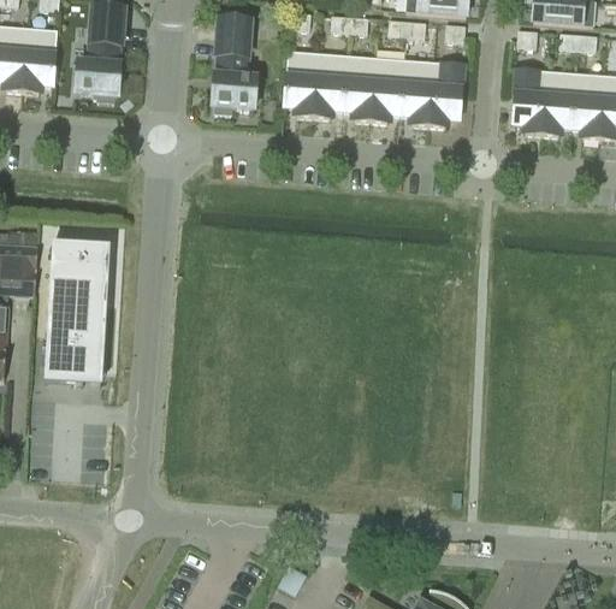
[(40,0),(39,9),(58,10),(59,0),(40,0)]
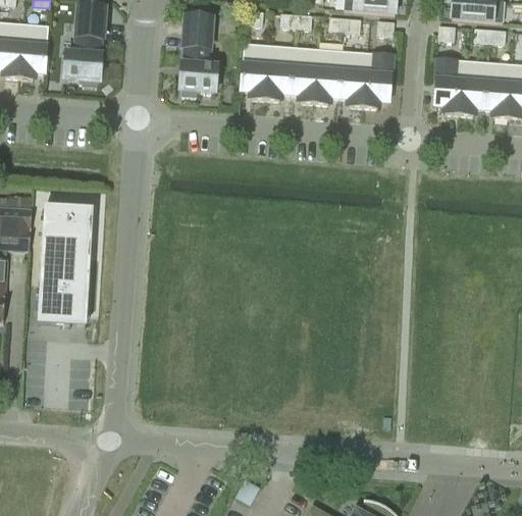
[(354,0),(354,10),(395,13),(396,0),(354,0)]
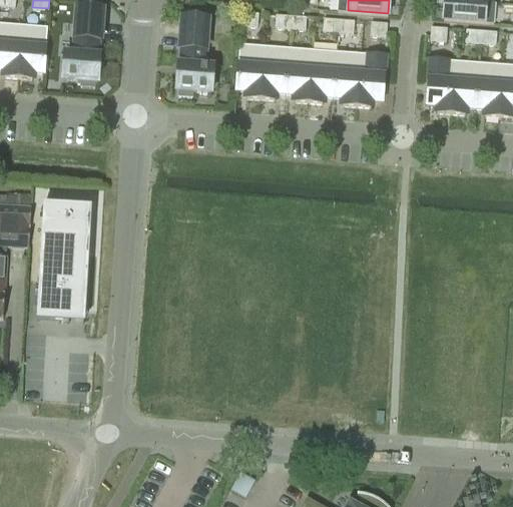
[(486,0),(445,0),(444,18),(484,21),(486,0)]
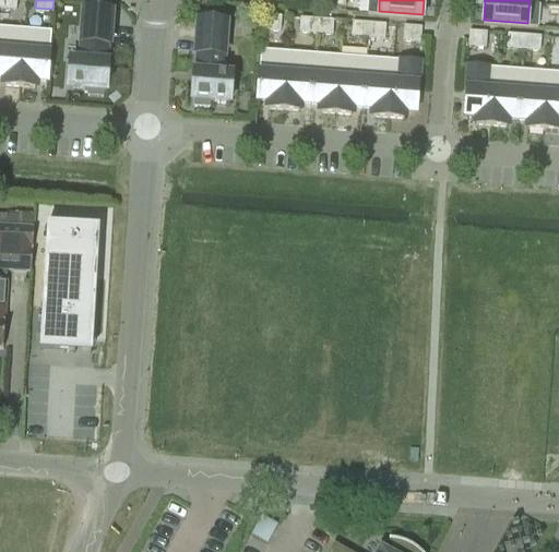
[(71,57),(69,85),(87,86),(87,92),(103,93),(104,87),(106,88),(108,60),(106,60),(108,42),(109,42),(113,9),(84,7),(82,39),(85,39),(84,58),(71,57)]
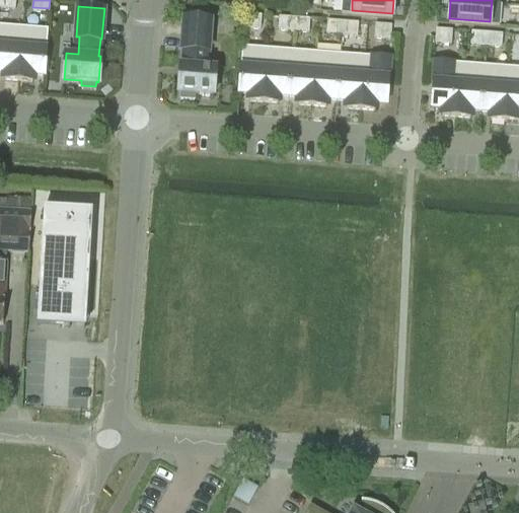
[(245,10),(244,23),(261,25),(262,11),(245,10)]
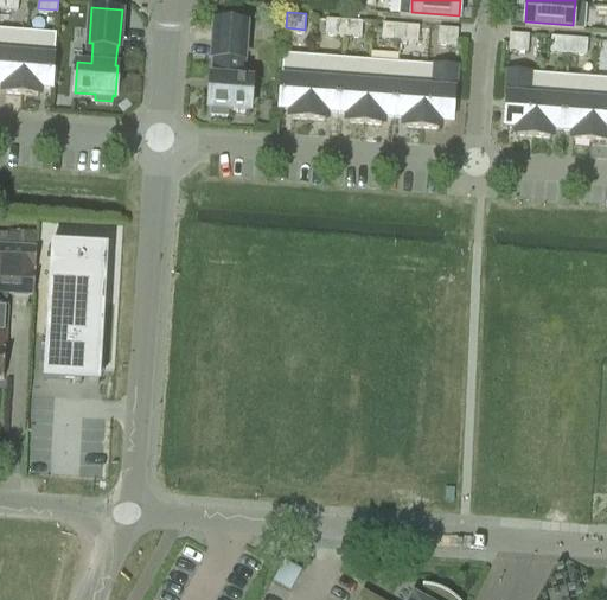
[(336,31),(337,16),(326,16),(325,31),(336,31)]
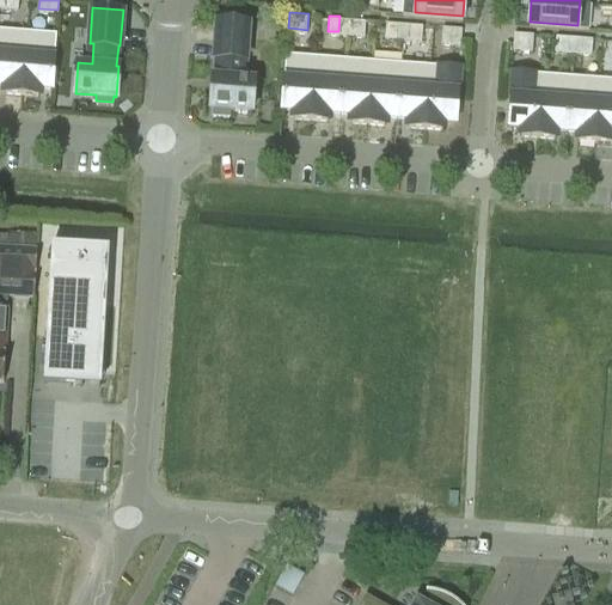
[(340,16),(338,31),(365,34),(366,18),(340,16)]
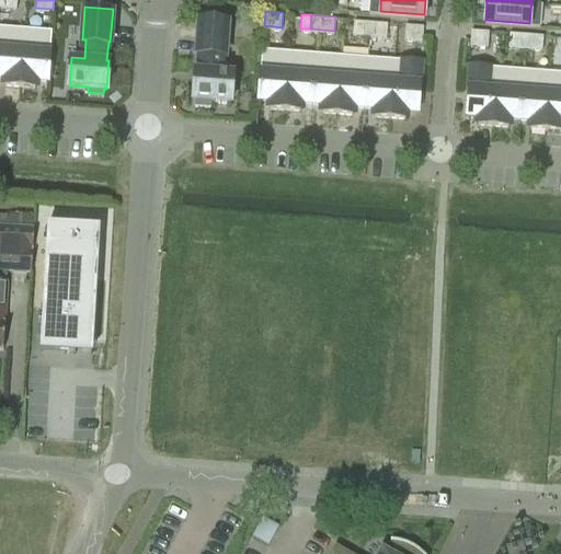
[(195,69),(193,97),(195,97),(195,103),(210,104),(210,99),(212,99),(230,100),(232,72),(219,71),(220,53),(225,53),(227,20),(199,18),(197,50),(198,50),(197,69),(195,69)]
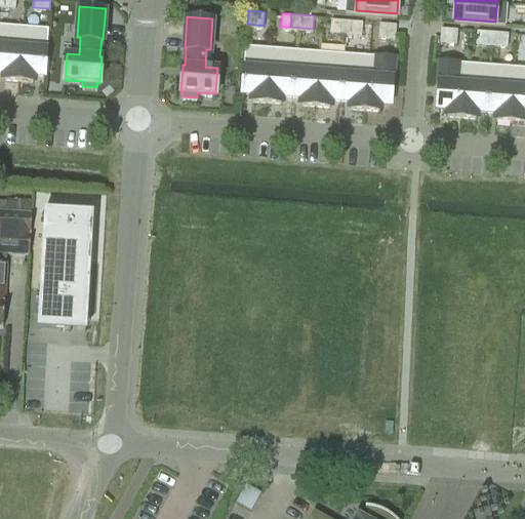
[(353,32),(354,18),(331,16),(330,30),(353,32)]
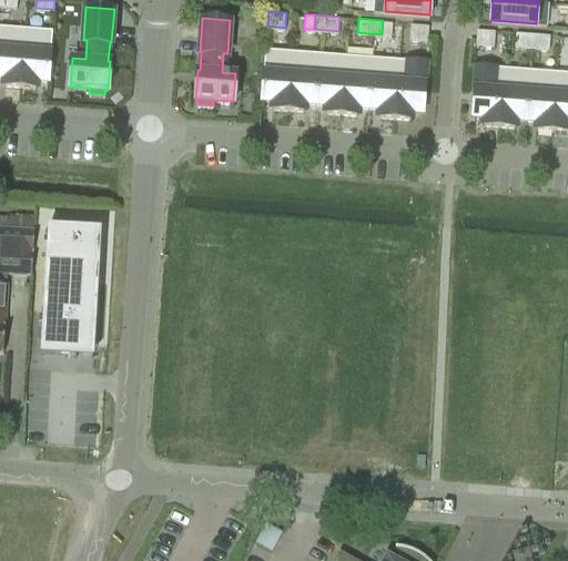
[(383,20),(382,34),(392,36),(393,21),(383,20)]
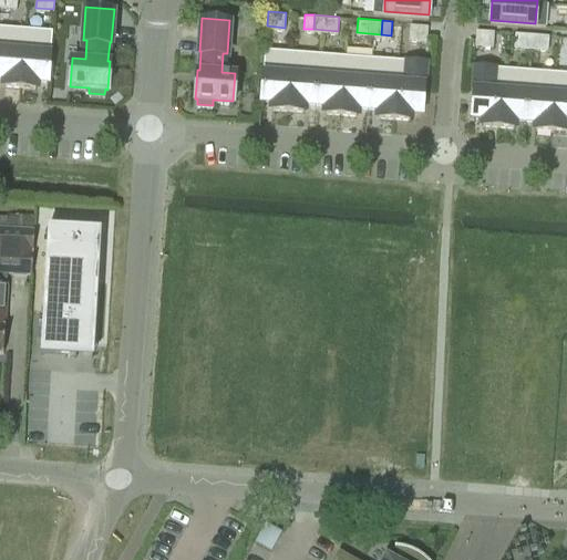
[(410,22),(409,37),(426,39),(428,23),(410,22)]
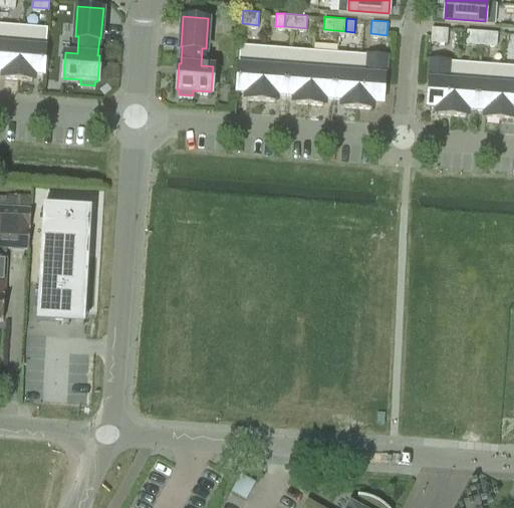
[(22,23),(0,21),(0,66),(5,67),(4,76),(18,77),(22,23)]
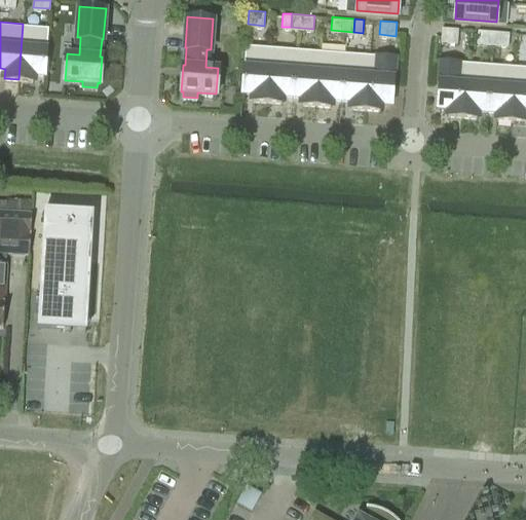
[(48,26),(23,24),(19,79),(33,80),(34,71),(44,72),(48,26)]
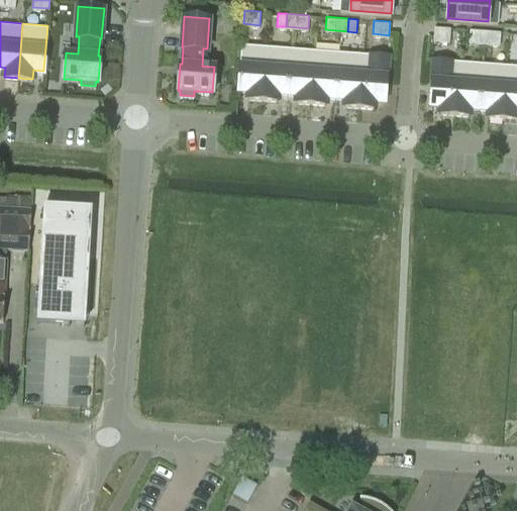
[(434,25),(433,38),(449,39),(450,26),(434,25)]
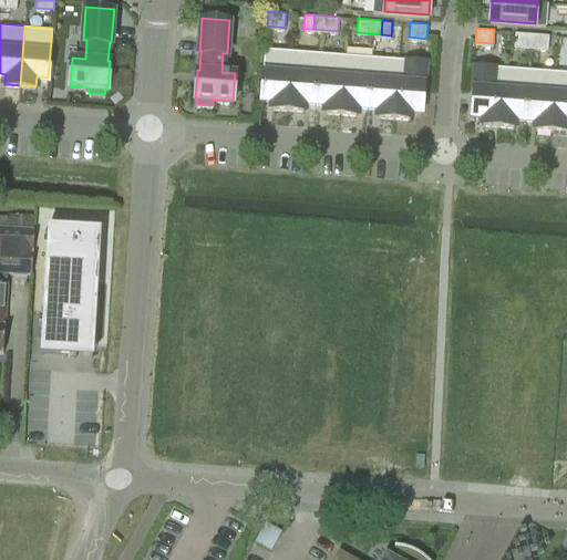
[(531,45),(532,32),(515,30),(514,44),(531,45)]
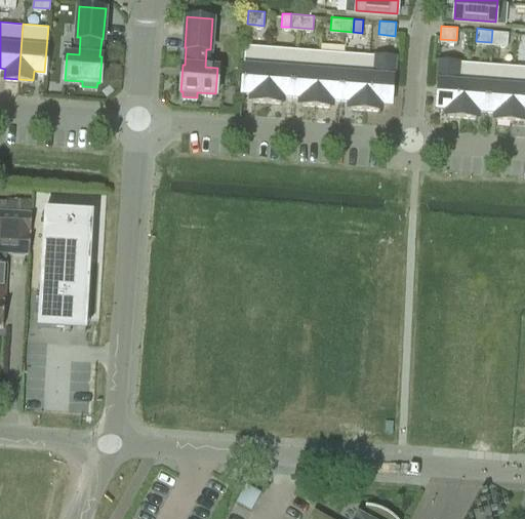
[(509,31),(492,30),(491,42),(508,44),(509,31)]
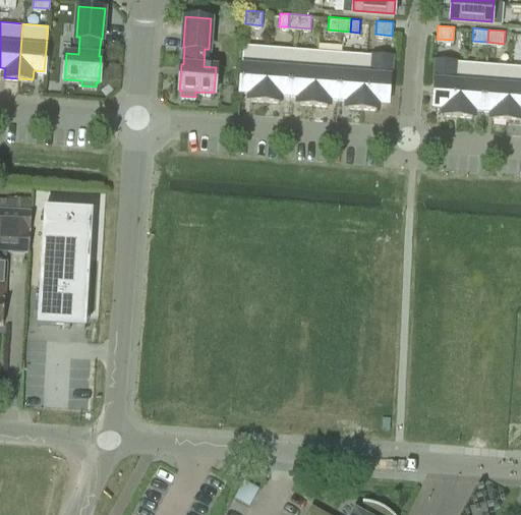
[(250,99),(265,100),(269,45),(243,43),(240,89),(251,90),(250,99)]
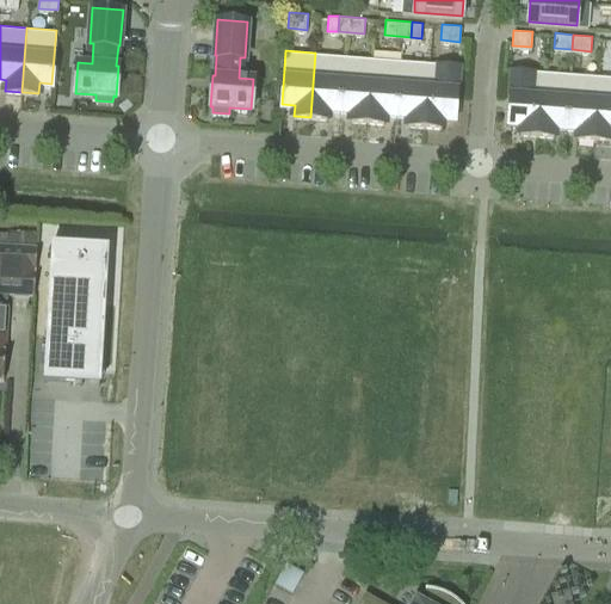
[(344,55),(315,53),(310,117),(327,118),(327,108),(339,109),(344,55)]
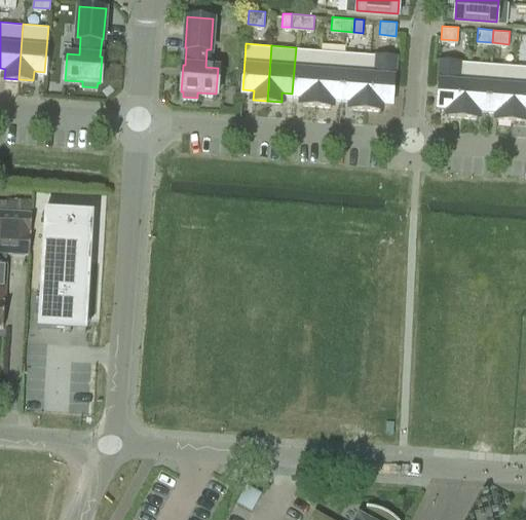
[(321,49),(296,47),(292,94),(303,95),(302,103),(316,104),(321,49)]
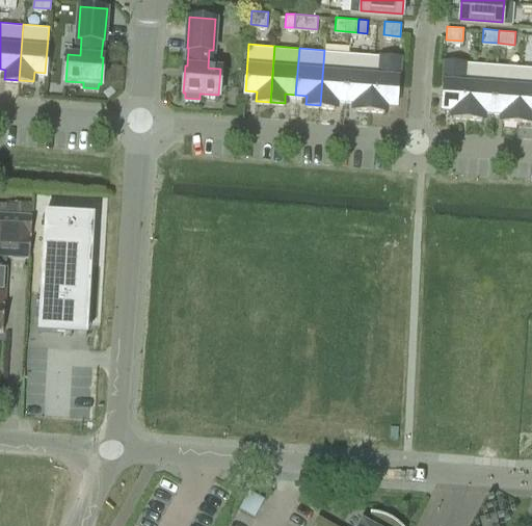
[(349,52),(324,50),(320,105),(335,106),(335,98),(345,99),(349,52)]
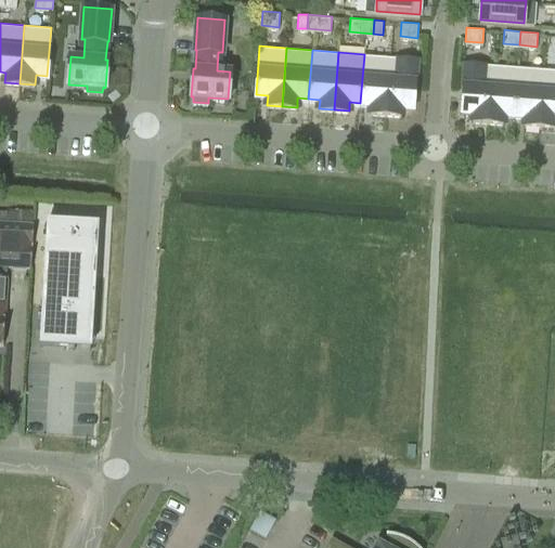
[(371,113),(386,114),(390,56),(364,54),(360,103),(371,104),(371,113)]
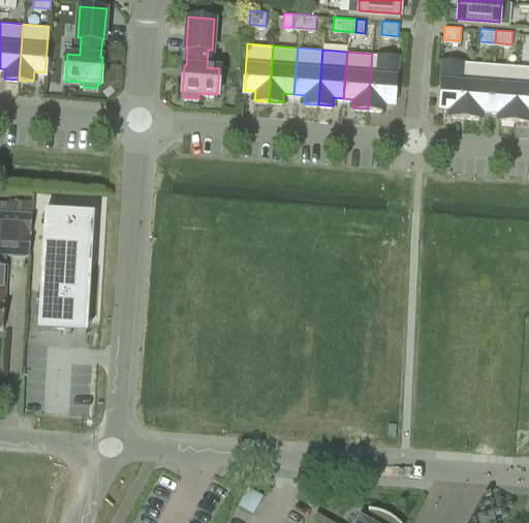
[(397,56),(372,54),(368,109),(382,110),(382,101),(394,102),(397,56)]
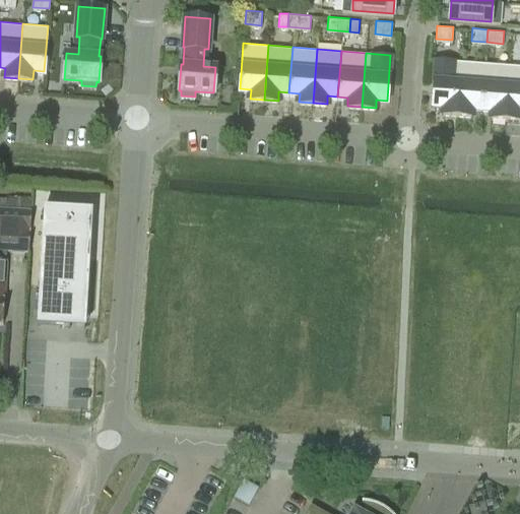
[(457,114),(461,60),(436,58),(433,104),(444,105),(443,113),(457,114)]
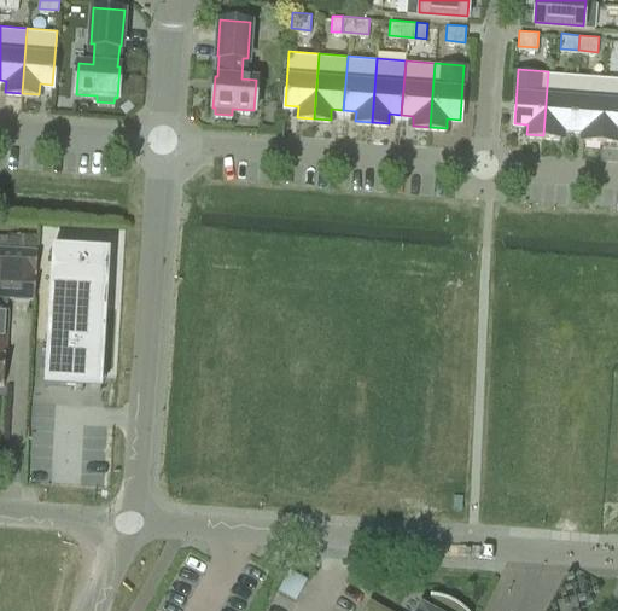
[(577,74),(548,71),(543,135),(560,137),(561,127),(573,128),(577,74)]
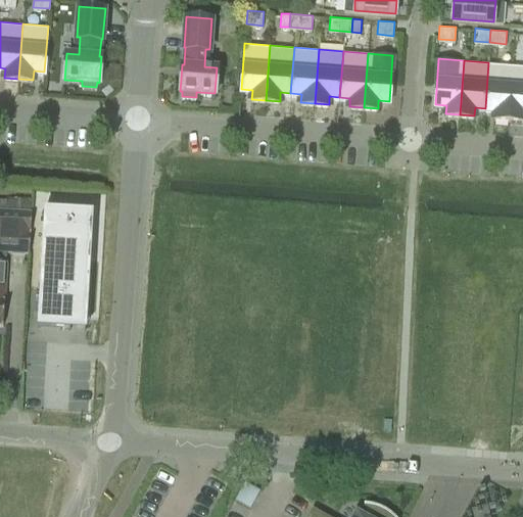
[(513,64),(488,62),(485,108),(495,109),(494,118),(509,119),(513,64)]
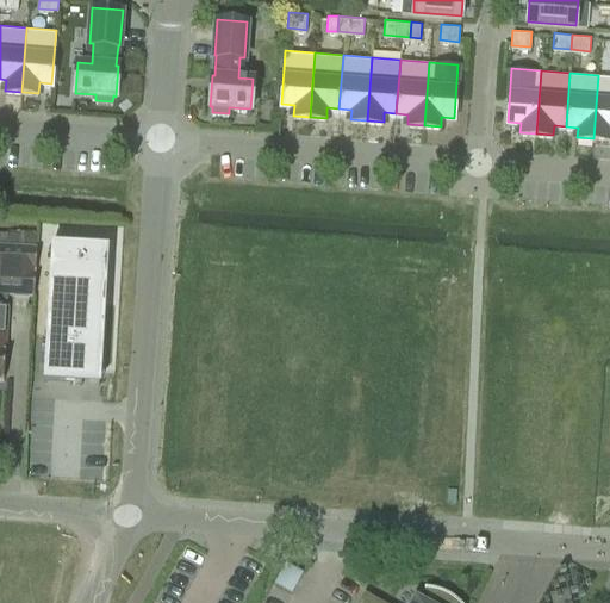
[(609,75),(598,75),(593,138),(609,140),(609,136),(609,75)]
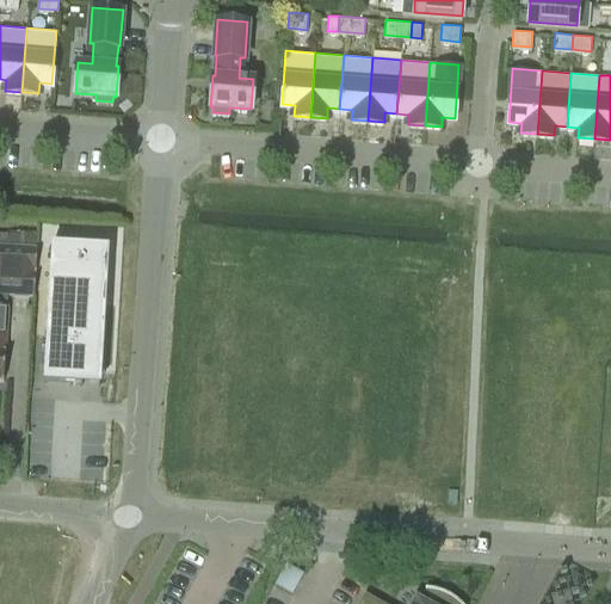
[(0,302),(5,303),(6,291),(35,293),(37,245),(36,245),(37,229),(8,228),(8,230),(0,229),(0,302)]
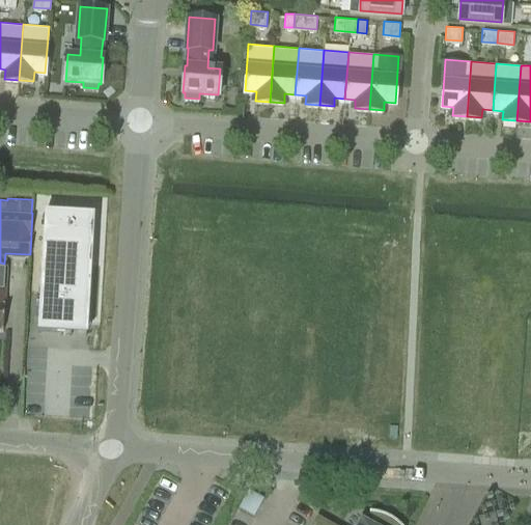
[(38,320),(37,331),(60,332),(72,332),(72,322),(88,323),(94,214),(90,213),(90,217),(46,215),(47,211),(44,211),(38,320)]
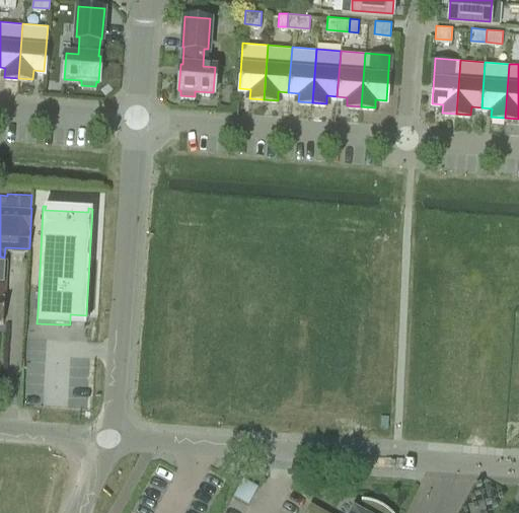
[(366,498),(362,497),(362,499),(363,499),(358,509),(354,507),(351,512),(330,512),(311,502),(304,512),(394,512),(391,509),(387,506),(382,503),(378,501),(376,500),(371,498),(366,498)]
